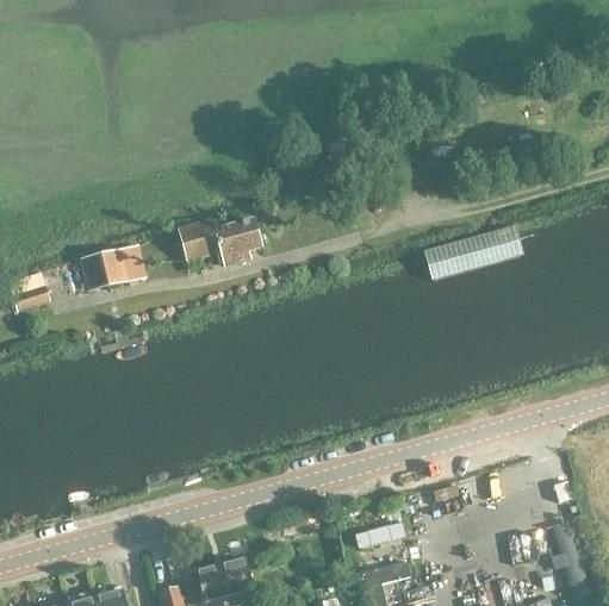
[(252,219),(216,230),(213,216),(176,226),(186,258),(219,249),(223,263),(248,257),(243,250),(260,247),(252,219)]
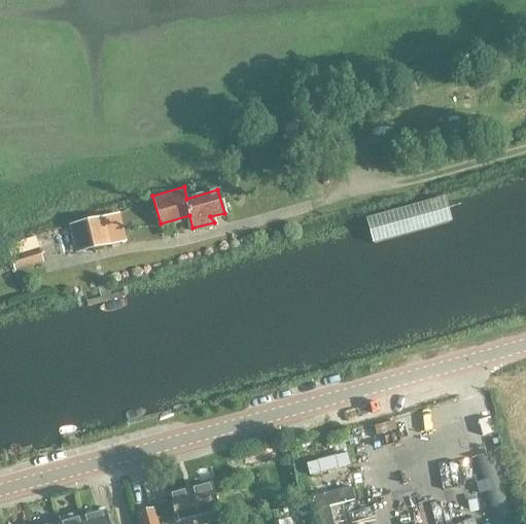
[(125,239),(121,225),(117,210),(67,222),(74,251),(125,239)]
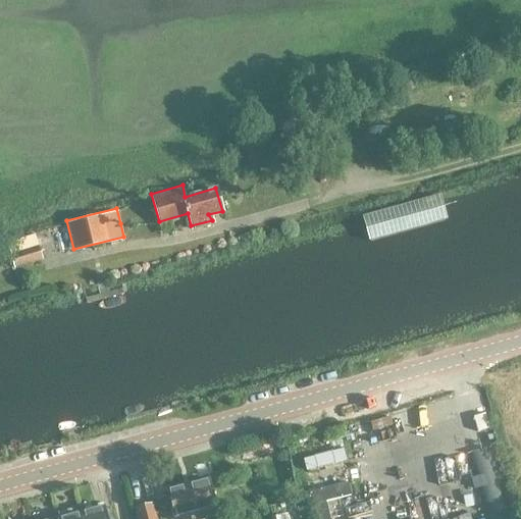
[(6,241),(13,264),(40,257),(33,232),(6,241)]
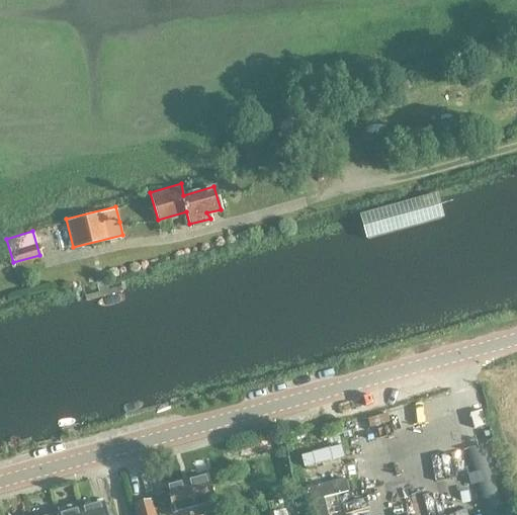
[(504,514),(483,443),(461,448),(480,514),(504,514)]
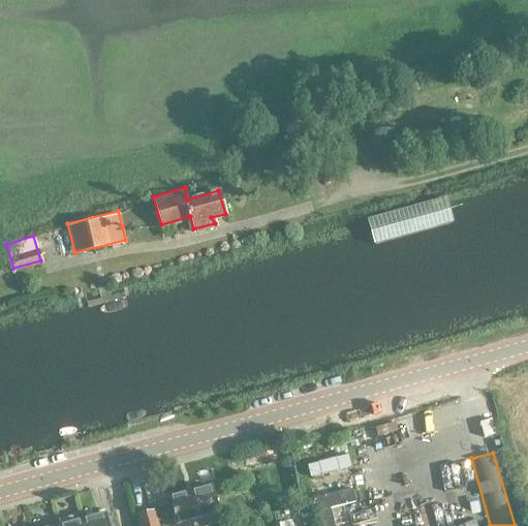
[(178,523),(218,512),(210,482),(169,492),(178,523)]
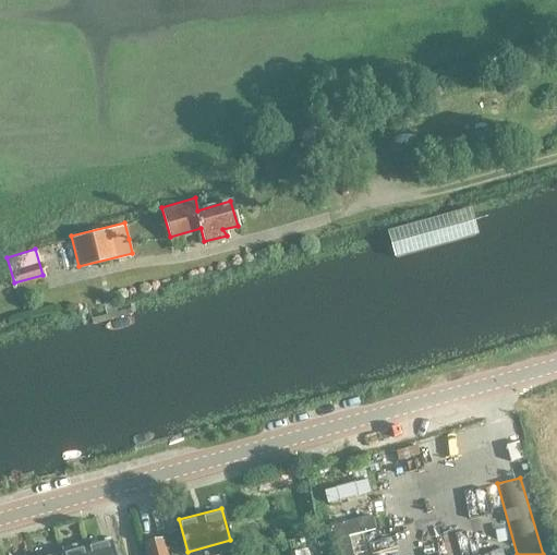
[(339,554),(353,554),(348,534),(375,527),(371,514),(343,520),(341,510),(327,513),(329,523),(325,525),(328,539),(335,538),(339,554)]
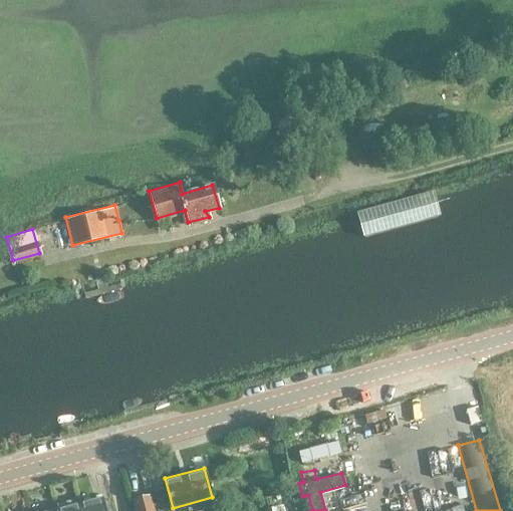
[(153,510),(149,493),(133,497),(136,510),(153,510)]
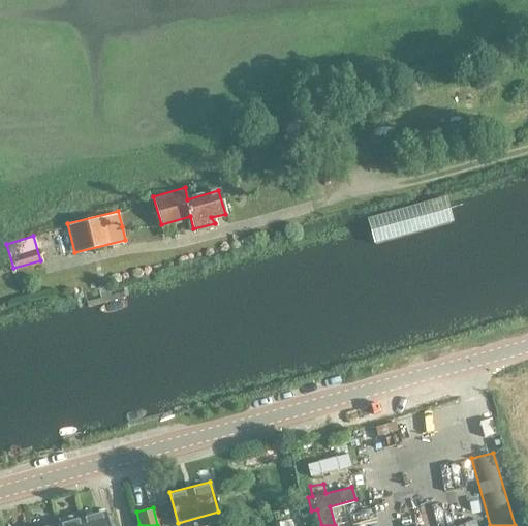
[(109,525),(104,511),(81,517),(83,525),(109,525)]
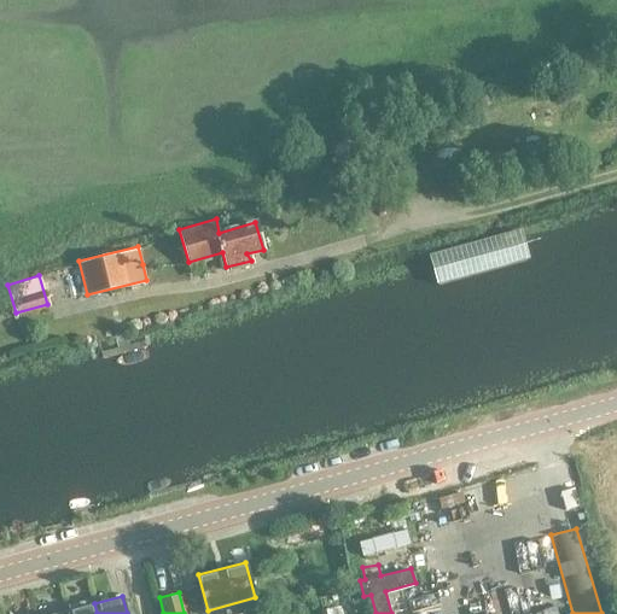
[(97,613),(94,603),(67,610),(68,613),(97,613)]
